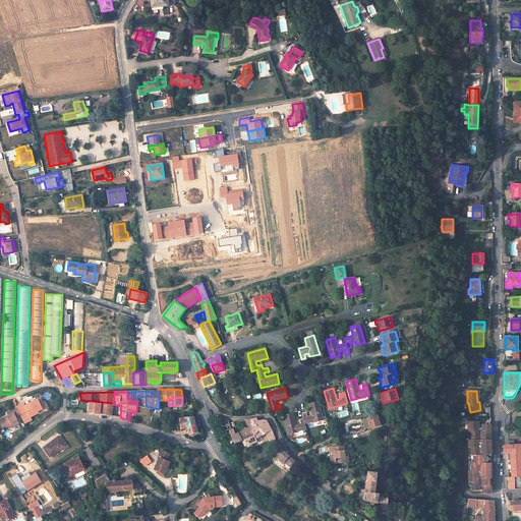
[(26,411),(20,414),(24,423),(32,420),(31,417),(39,413),(38,411),(45,408),(41,398),(24,406),(26,411)]
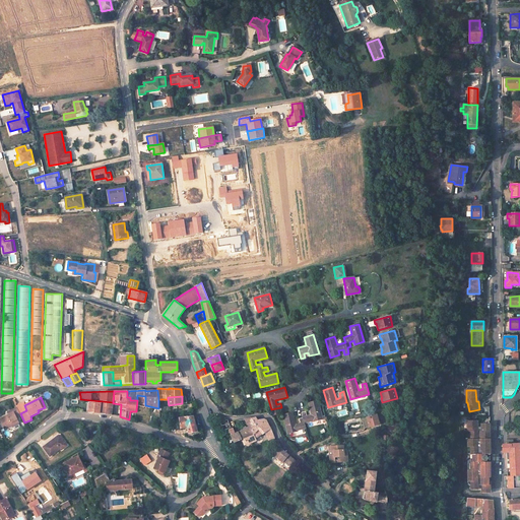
[(293,412),(283,414),(287,433),(306,429),(304,424),(323,418),(318,400),(309,403),(312,414),(307,416),(306,411),(302,412),(303,417),(299,418),(300,424),(296,425),(293,412)]
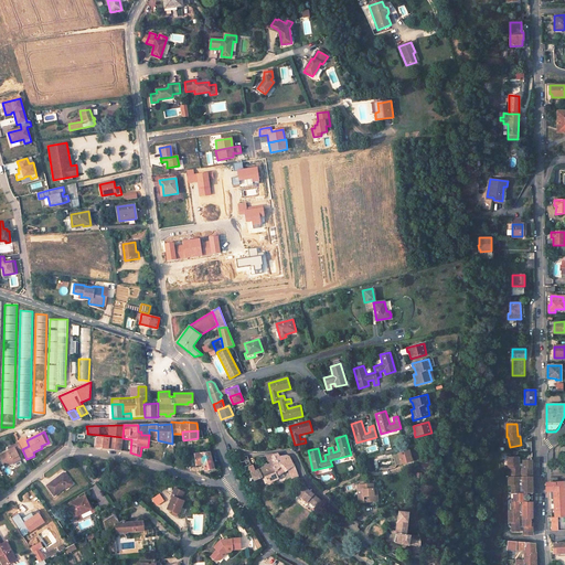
[(109,437),(97,436),(96,448),(108,449),(109,437)]
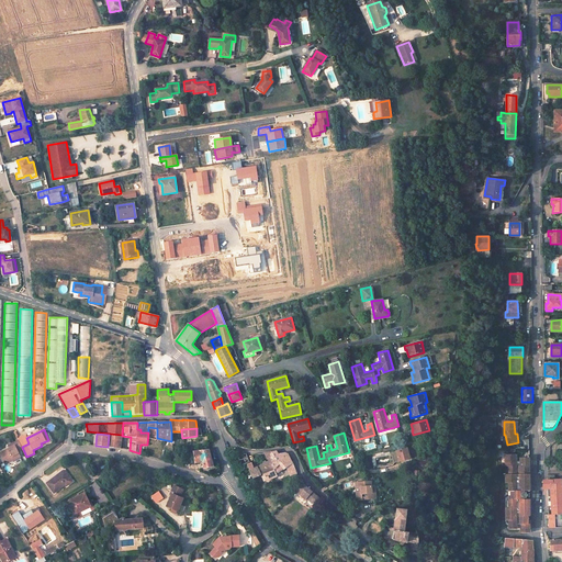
[(29,444),(26,438),(25,435),(18,439),(22,447),(29,444)]
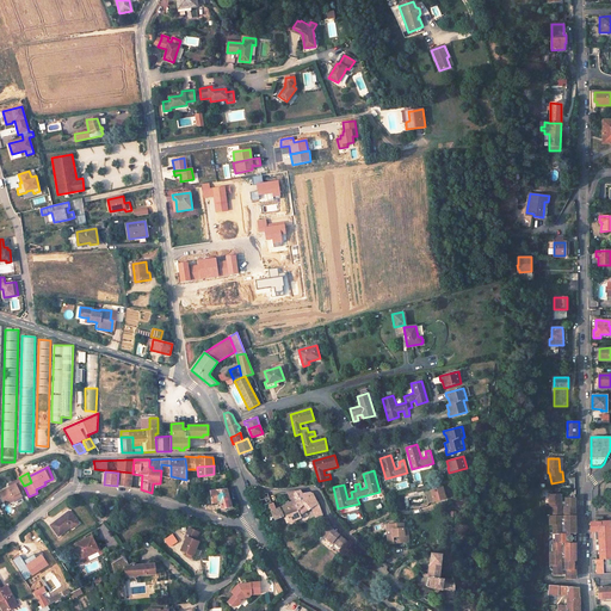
[(24,486),(19,477),(13,480),(14,482),(0,489),(0,493),(2,499),(7,497),(11,495),(12,499),(22,494),(18,488),(24,486)]
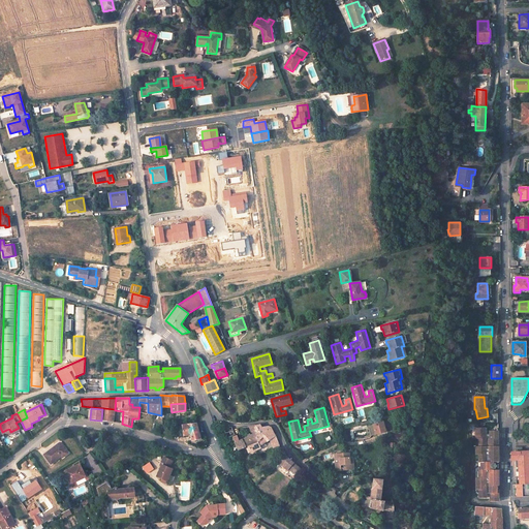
[(114,415),(101,413),(101,421),(113,423),(114,415)]
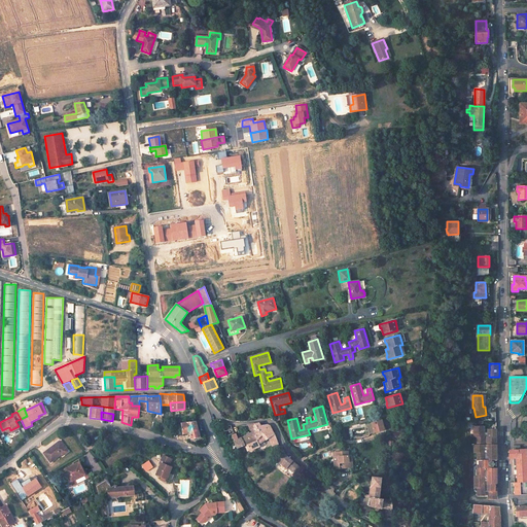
[(381,420),(366,424),(370,434),(384,430),(381,420)]
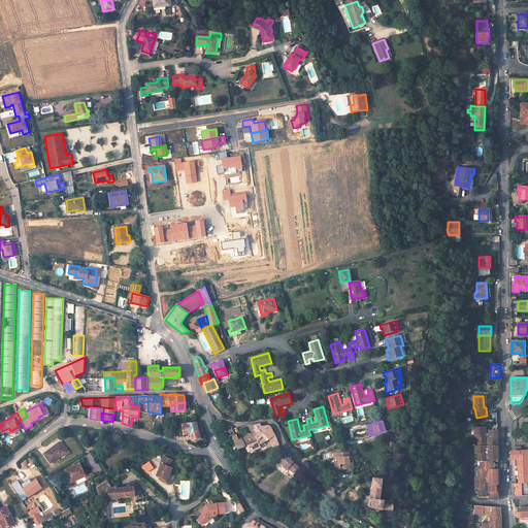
[(498,423),(475,422),(475,443),(479,443),(479,453),(475,452),(475,461),(479,461),(479,484),(475,484),(475,489),(479,489),(479,497),(490,497),(490,500),(498,500),(498,496),(498,423)]
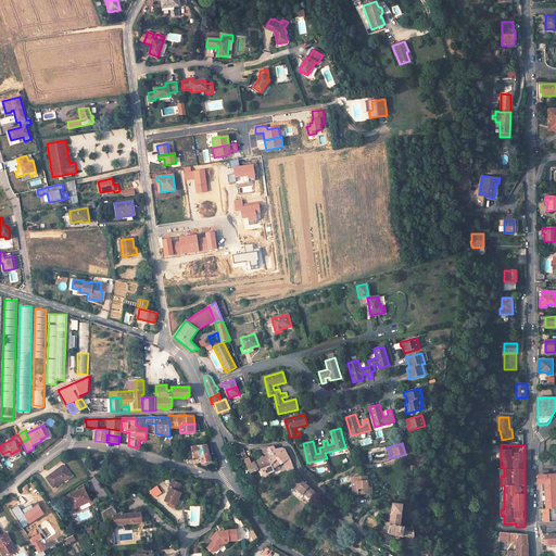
[(206,445),(191,446),(193,457),(200,457),(202,464),(211,462),(206,445)]
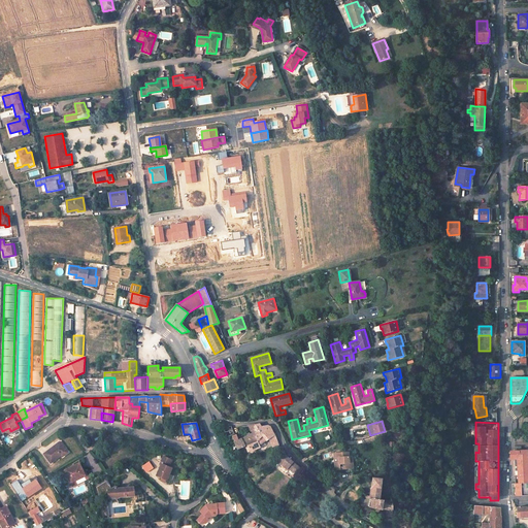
[(260,423),(256,424),(261,432),(255,436),(255,437),(258,439),(259,440),(248,446),(248,447),(250,451),(251,452),(260,448),(260,446),(269,439),(275,435),(270,426),(268,426),(261,427),(260,423)]
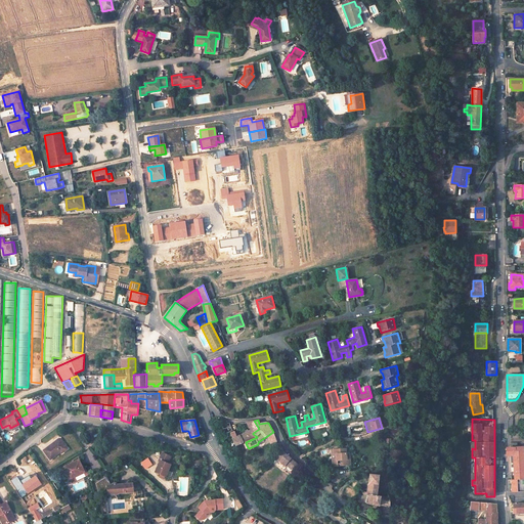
[(254,421),(247,423),(251,430),(245,432),(250,439),(256,436),(253,434),(253,433),(259,429),(254,421)]
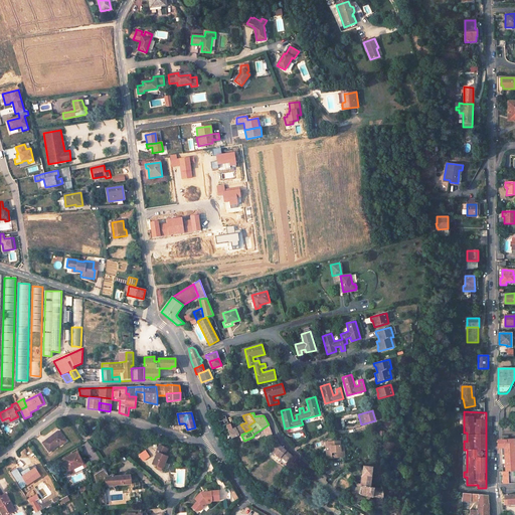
[(225,415),(217,418),(221,427),(229,423),(225,415)]
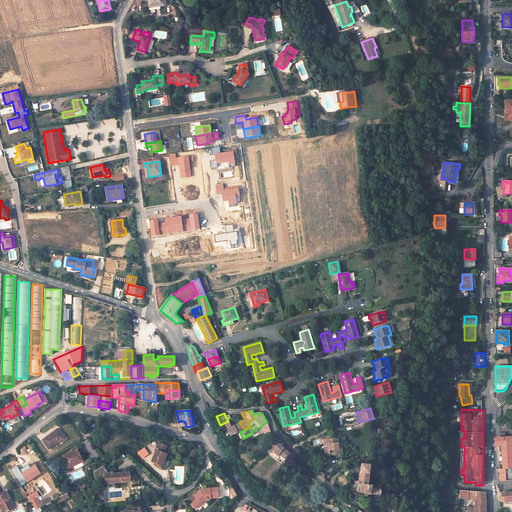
[(230,435),(244,429),(239,422),(234,425),(232,420),(229,422),(231,427),(227,429),(230,435)]
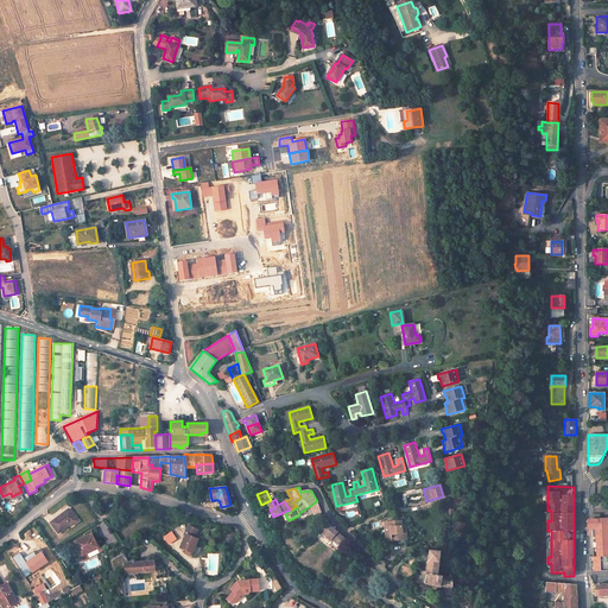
[(69,508),(50,523),(58,533),(70,525),(71,526),(78,521),(69,508)]
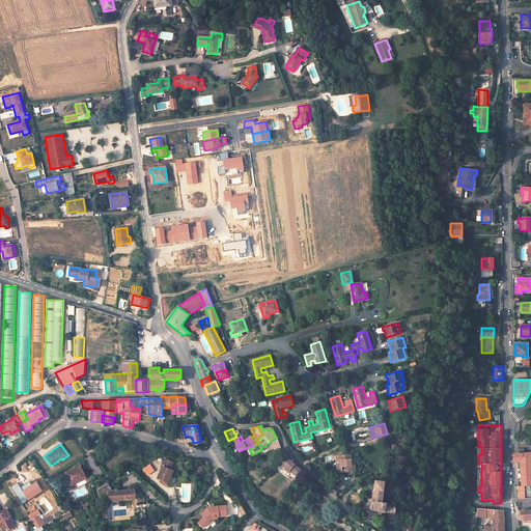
[(530,481),(530,453),(527,453),(527,451),(524,451),(524,448),(516,449),(516,450),(518,454),(513,454),(513,462),(518,462),(519,474),(521,474),(521,486),(519,486),(514,486),(515,499),(530,498),(530,481)]
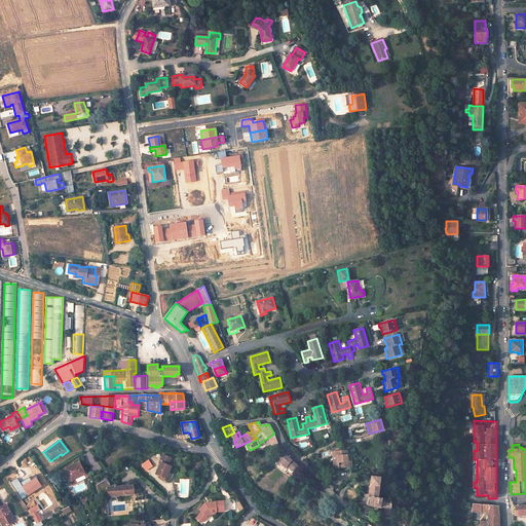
[(347,450),(335,451),(335,456),(338,455),(338,460),(336,460),(333,460),(334,467),(348,466),(347,454),(347,450)]
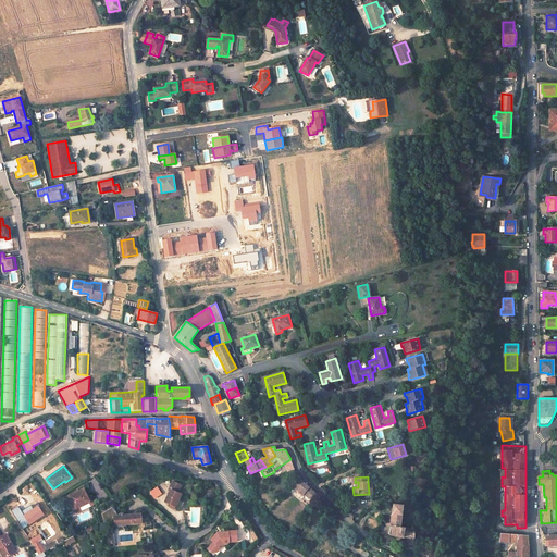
[(300,480),(294,487),(302,495),(304,494),(312,500),(317,494),(301,480),(300,480)]
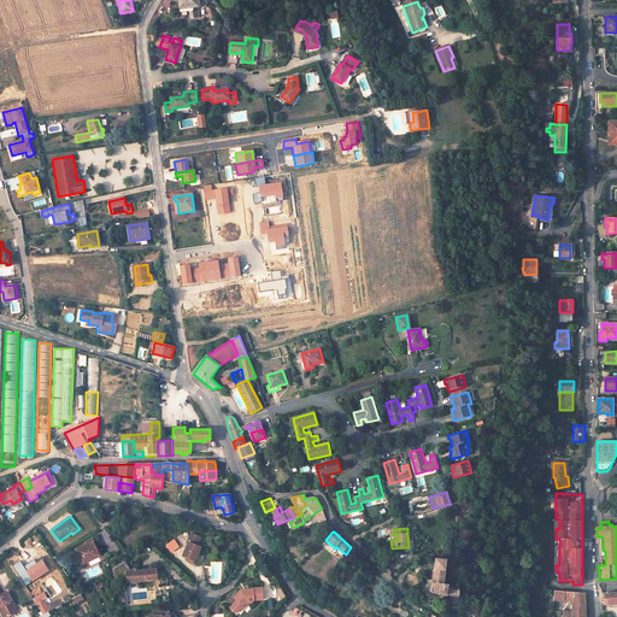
[(205,536),(195,533),(192,541),(193,541),(188,556),(194,558),(199,559),(200,560),(206,546),(203,545),(205,536)]
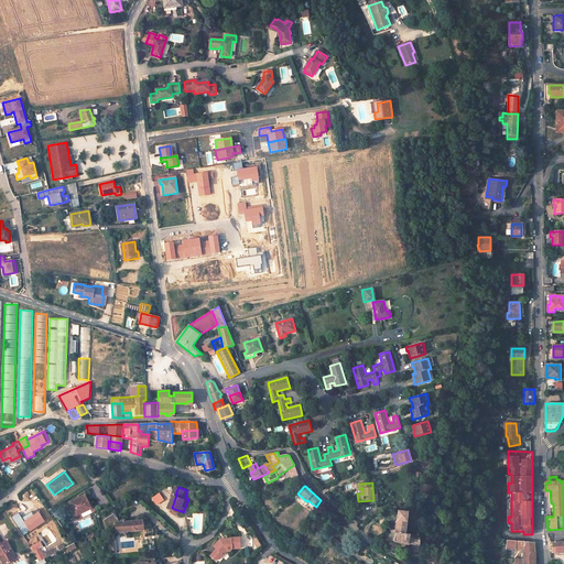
[(159,492),(151,498),(155,505),(163,500),(159,492)]
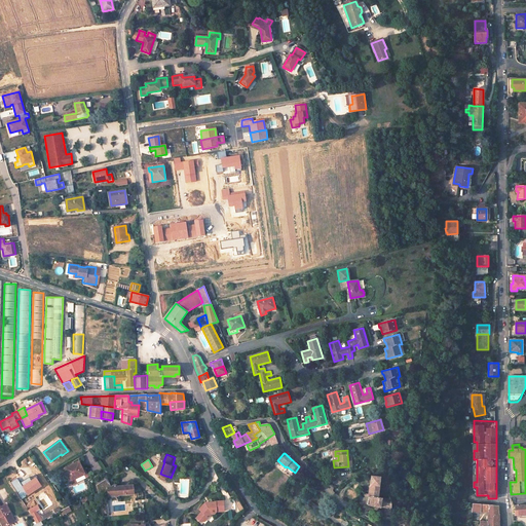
[(79,461),(63,470),(69,482),(85,474),(79,461)]
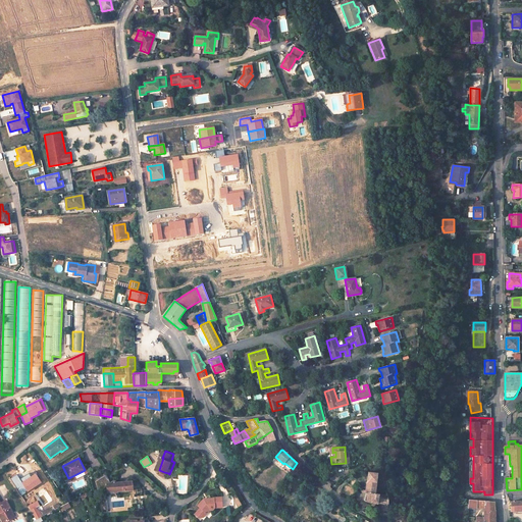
[(293,469),(284,463),(283,464),(282,466),(290,473),(293,469)]
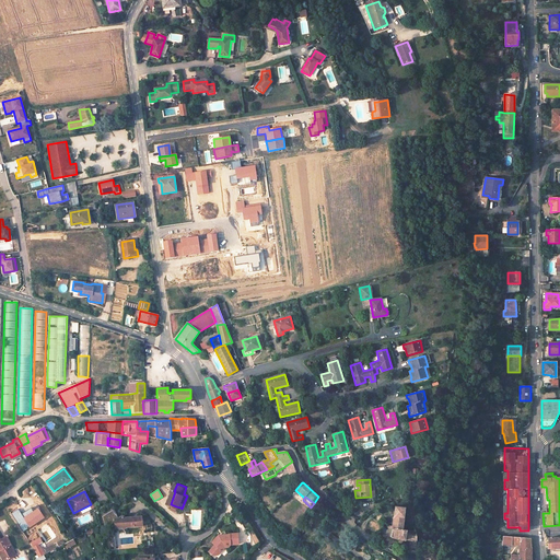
[(405,509),(395,508),(393,526),(387,525),(387,528),(392,528),(391,538),(395,538),(395,540),(397,540),(397,539),(403,540),(403,543),(406,544),(407,540),(410,540),(409,547),(416,548),(417,543),(416,536),(416,532),(403,531),(405,509)]
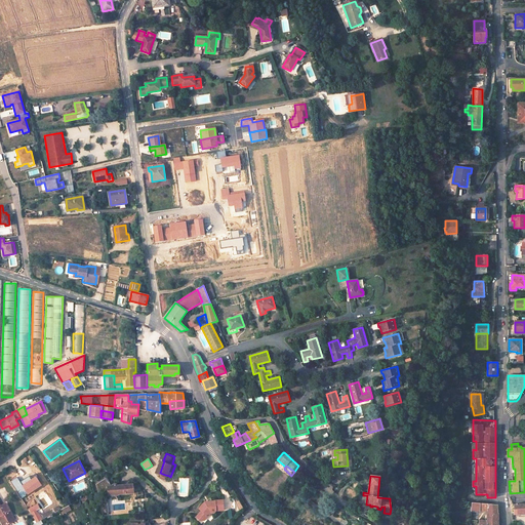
[(107,479),(95,485),(98,494),(108,493),(108,495),(115,495),(116,496),(119,495),(130,494),(129,486),(116,487),(114,486),(111,487),(110,482),(108,482),(107,479)]
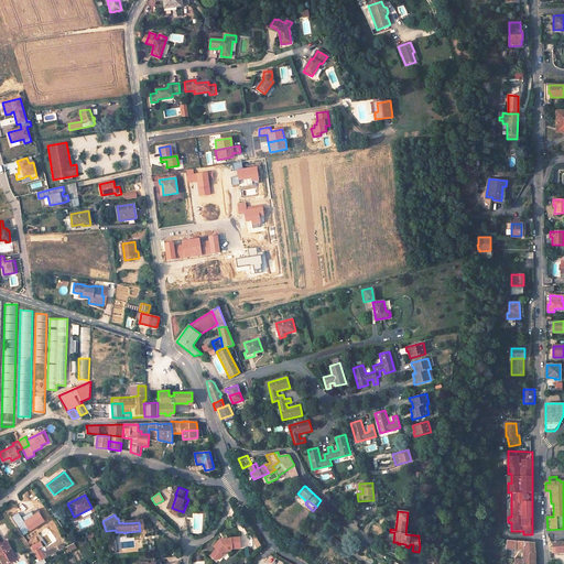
[(240,539),(231,540),(231,541),(225,541),(225,543),(223,544),(220,542),(215,550),(217,552),(212,559),(216,563),(218,560),(221,562),(224,559),(224,556),(226,552),(228,554),(231,553),(232,551),(241,550),(240,539)]
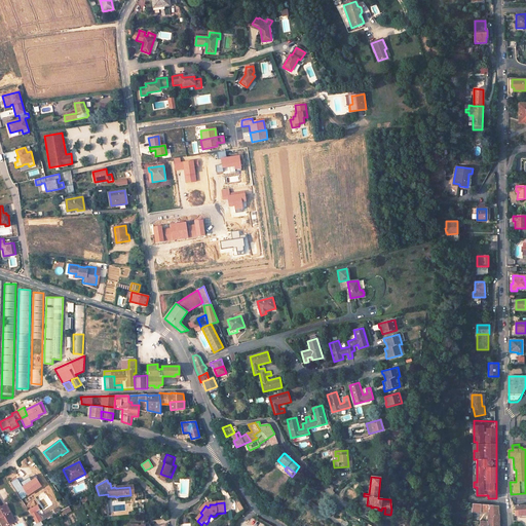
[(498,505),(473,503),(473,512),(488,512),(488,522),(480,521),(480,525),(499,525),(499,515),(498,515),(498,505)]
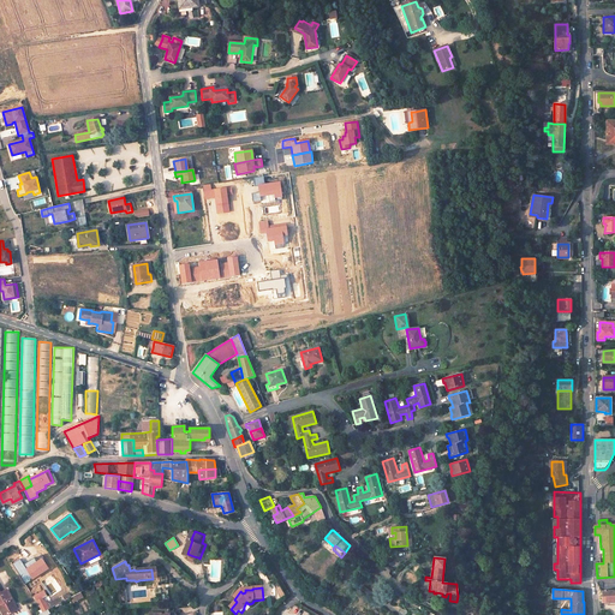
[(13,599),(9,590),(3,593),(0,595),(0,605),(0,607),(5,614),(6,614),(17,610),(11,601),(13,599)]
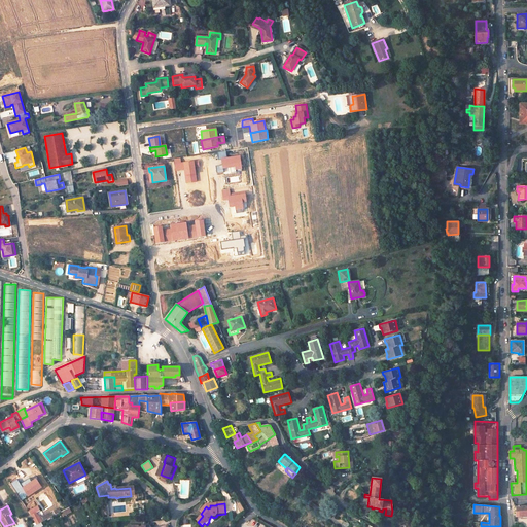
[(526,505),(516,506),(516,517),(526,516),(526,505)]
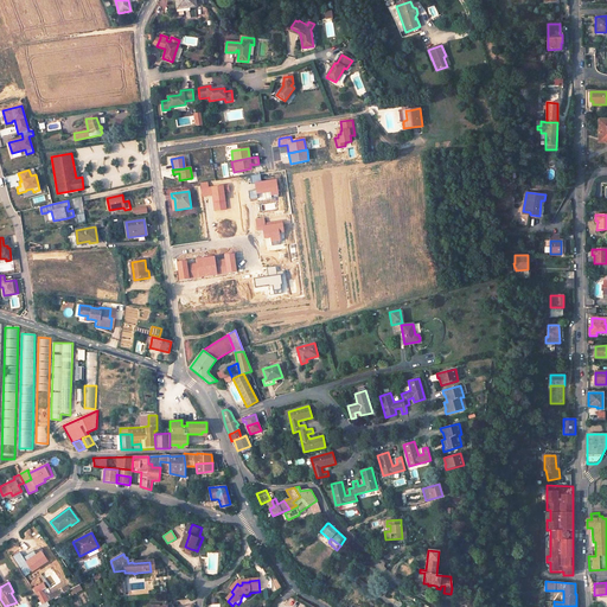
[(44,583),(33,588),(36,593),(46,588),(44,583)]
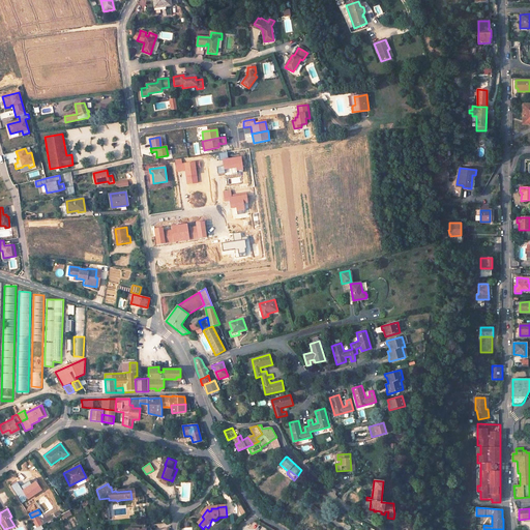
[(31,523),(34,529),(45,524),(40,518),(31,523)]
